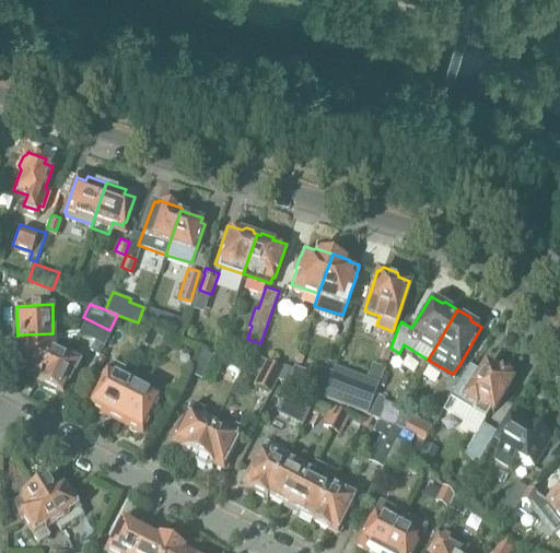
[(104,343),(109,330),(83,317),(76,334),(89,334),(93,338),(104,343)]
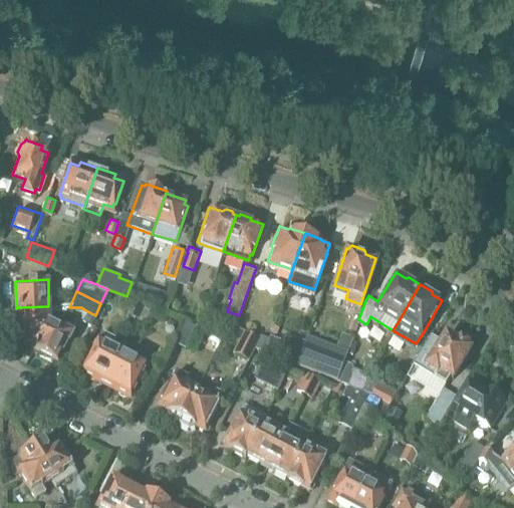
[(131,312),(139,316),(144,305),(136,301),(131,312)]
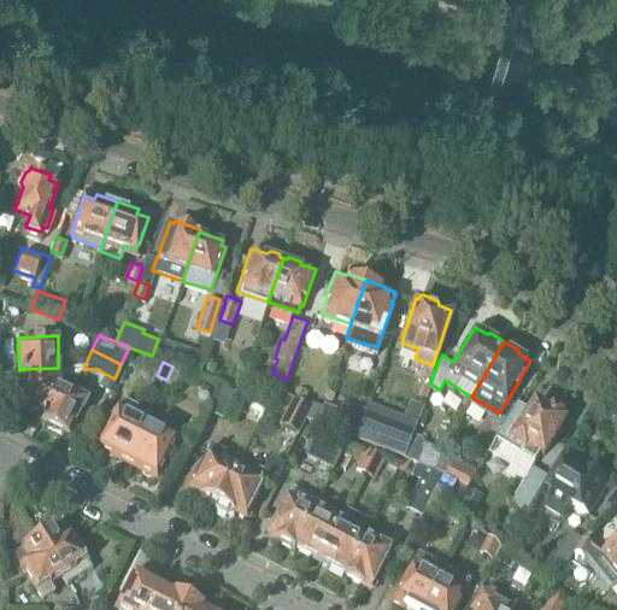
[(182,371),(172,367),(166,380),(176,383),(182,371)]
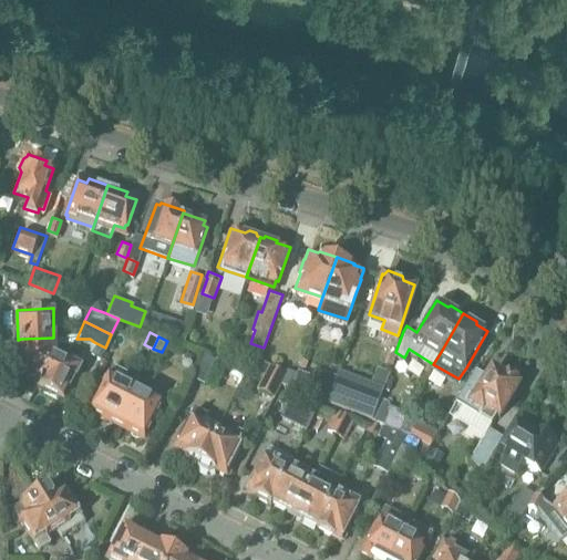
[(23,373),(38,380),(54,351),(53,338),(21,339),(22,371),(21,372),(22,373),(23,373)]
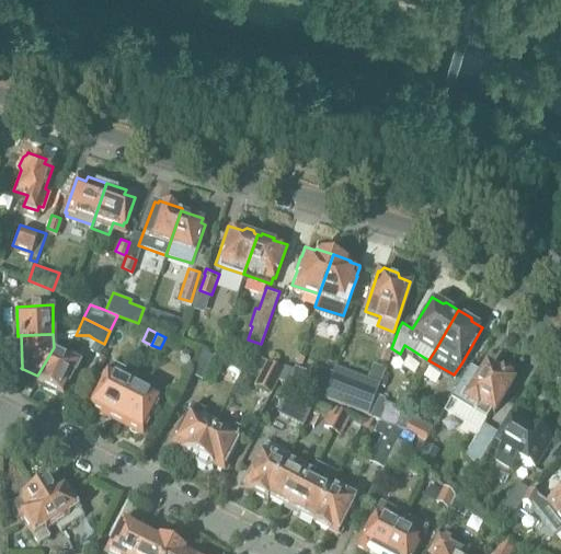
[(99,354),(104,344),(93,338),(89,348),(99,354)]
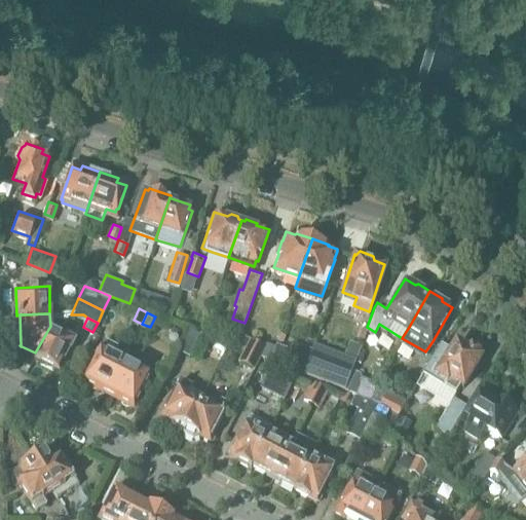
[(63,332),(50,326),(35,353),(33,357),(59,370),(77,332),(66,326),(63,332)]
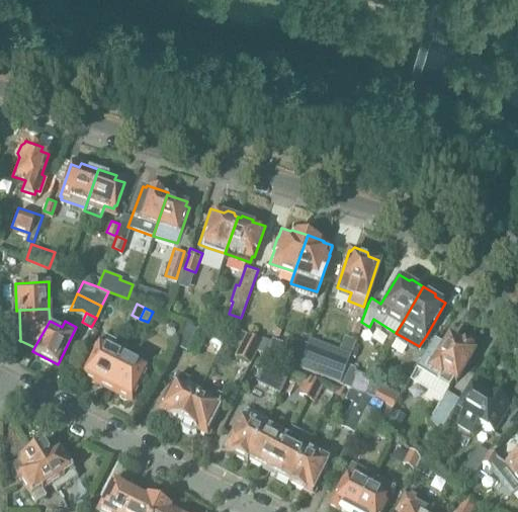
[(187,347),(196,327),(184,321),(174,341),(187,347)]
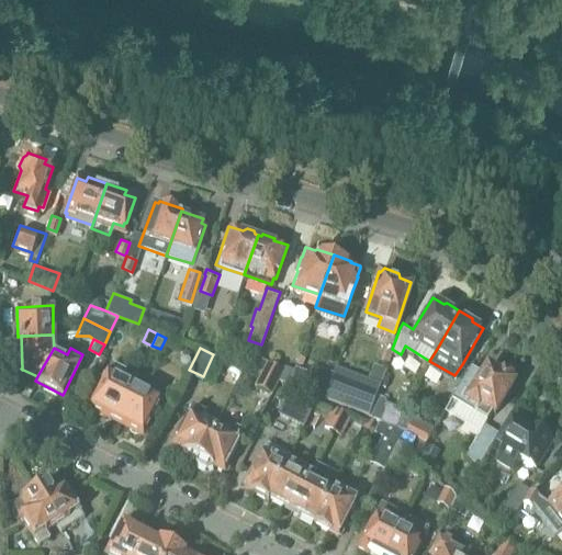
[(279,380),(284,367),(267,360),(260,372),(277,378),(279,380)]
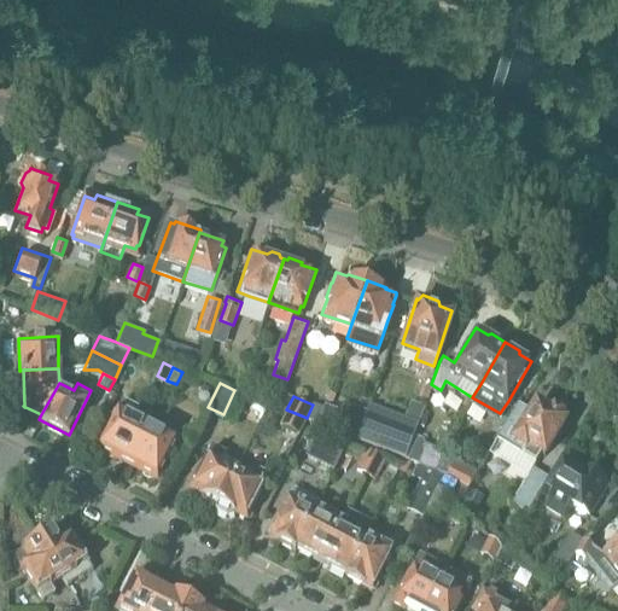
[(117,408),(99,444),(101,446),(103,446),(103,449),(109,453),(112,451),(112,452),(114,452),(117,454),(128,459),(146,423),(149,420),(152,412),(122,397),(117,408)]
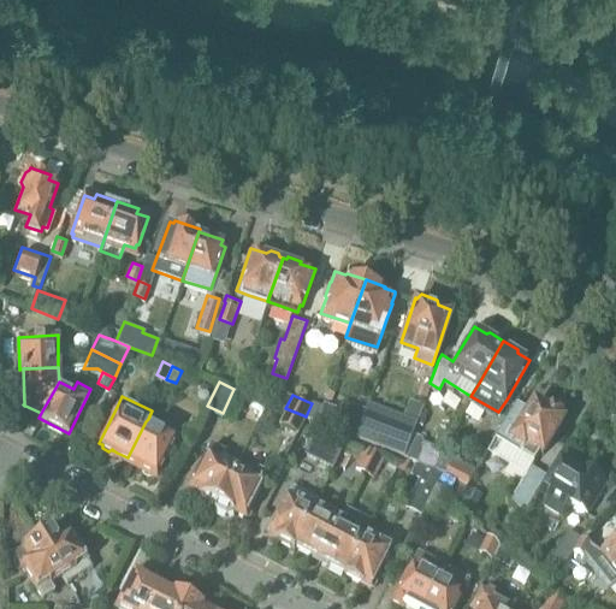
[(313,398),(312,403),(306,417),(317,421),(323,402),(313,398)]
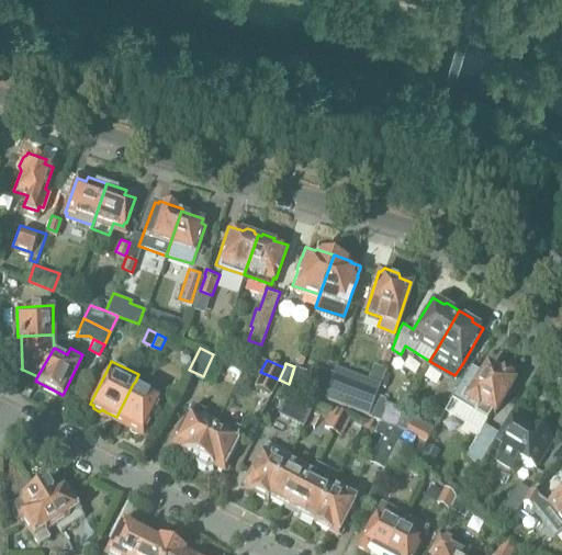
[(469,369),(452,396),(458,399),(486,417),(492,408),(495,410),(497,405),(514,380),(510,377),(510,373),(504,369),(499,371),(486,363),(480,375),(474,372),(469,369)]
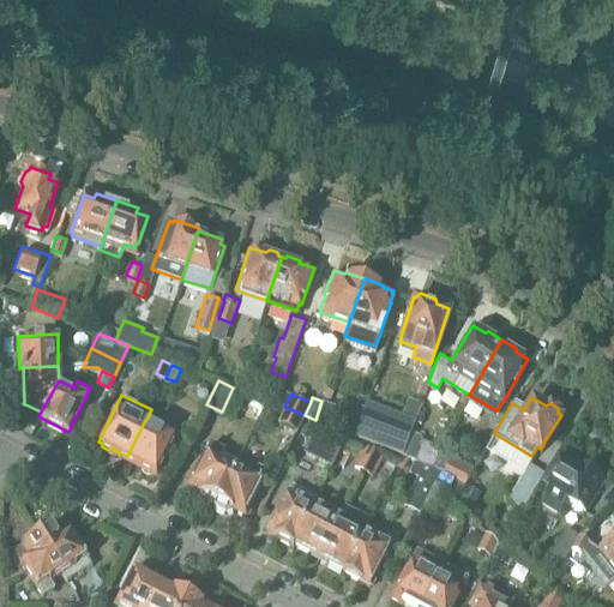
[(321,401),(315,420),(354,434),(365,406),(351,400),(349,408),(323,398),(321,401)]
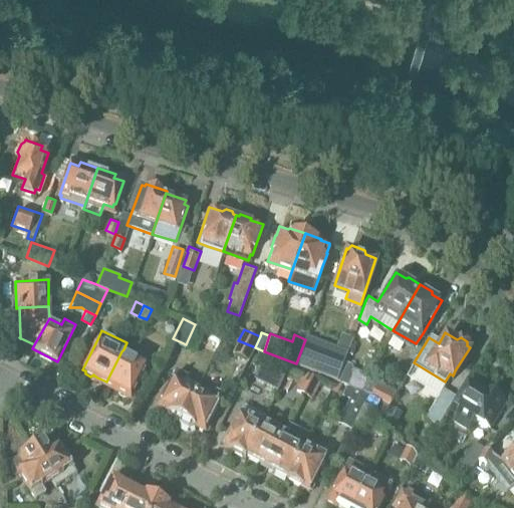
[(307,335),(305,339),(296,363),(336,379),(343,360),(347,350),(345,349),(346,345),(340,343),(339,347),(307,335)]
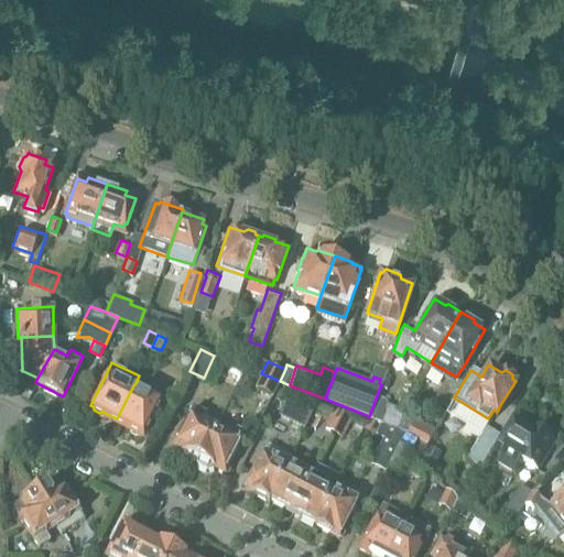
[(261,373),(255,385),(271,394),(278,380),(261,373)]
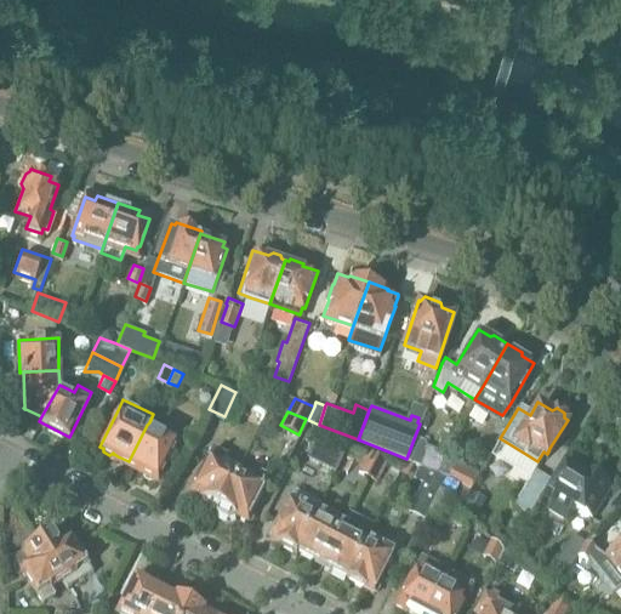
[(147,425),(129,461),(141,467),(142,468),(143,472),(149,476),(152,473),(154,475),(158,476),(175,439),(157,431),(158,427),(149,422),(147,425)]
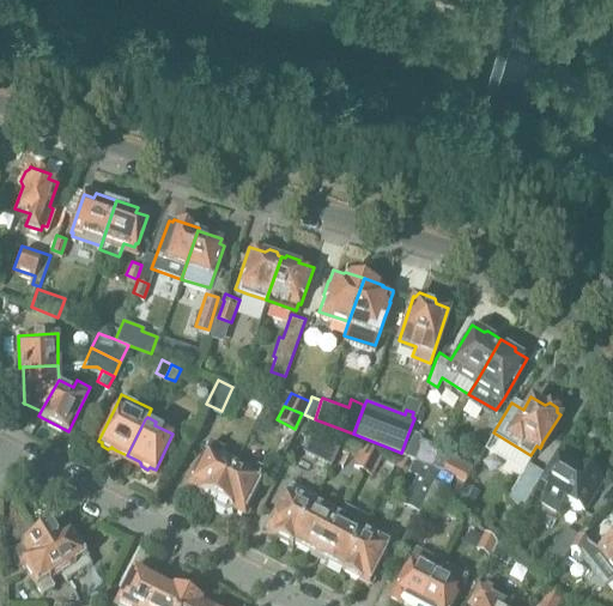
[(304,420),(299,430),(309,435),(313,437),(307,449),(331,461),(340,442),(313,429),(314,425),(304,420)]
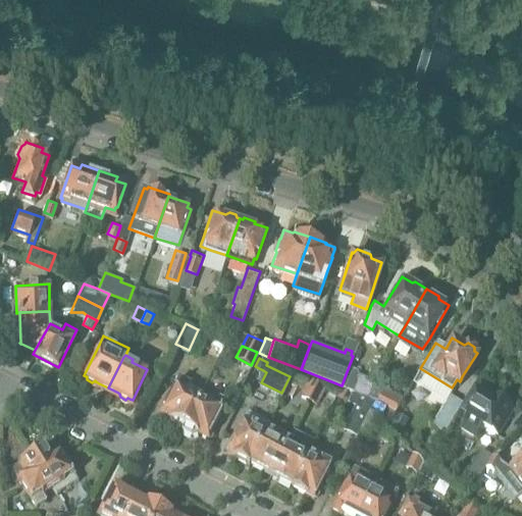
[(349,366),(342,385),(353,390),(353,389),(359,374),(356,368),(349,366)]
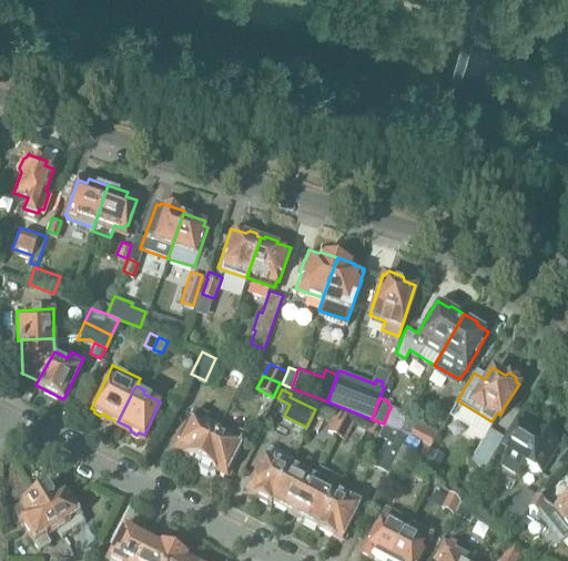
[(184,451),(184,452),(186,459),(198,465),(216,427),(203,420),(206,412),(194,407),(186,421),(181,431),(179,437),(180,437),(175,446),(185,451),(184,451)]
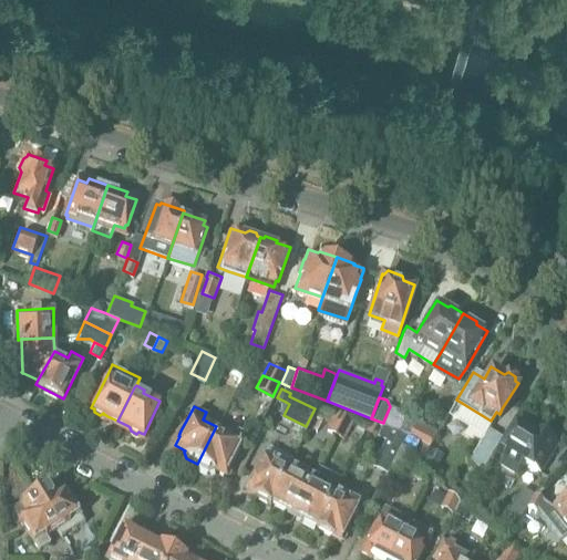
[(334,408),(326,427),(334,432),(344,414),(334,408)]
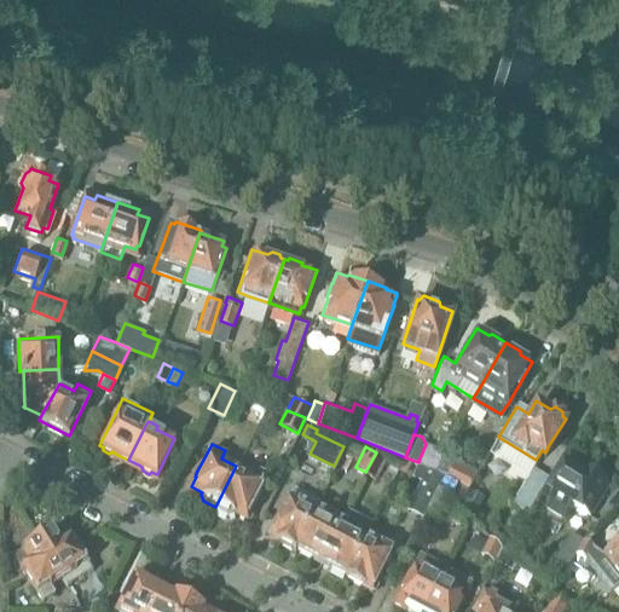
[(376,452),(365,472),(375,477),(386,457),(376,452)]
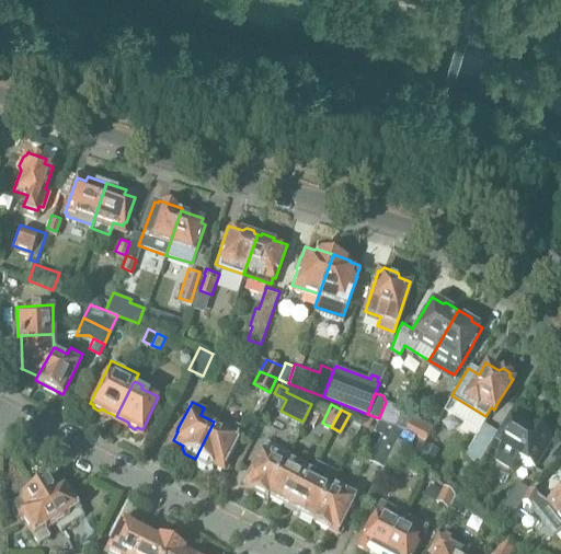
[(433,424),(413,413),(407,427),(426,437),(433,424)]
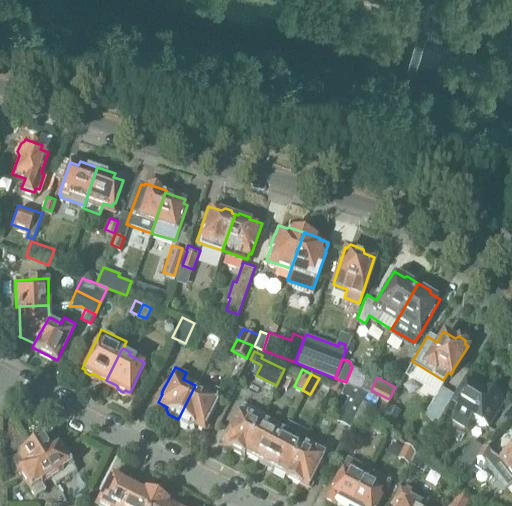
[(348,396),(344,404),(359,411),(369,392),(346,381),(346,382),(341,392),(348,396)]
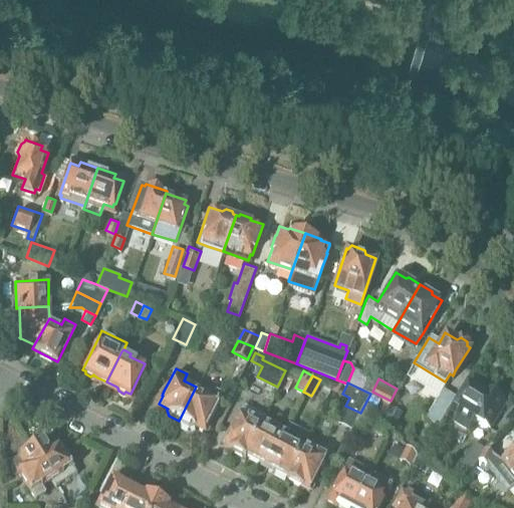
[(459,407),(454,416),(469,426),(474,416),(488,425),(505,398),(499,395),(495,397),(488,393),(488,388),(479,383),(476,388),(470,384),(457,405),(459,407)]
